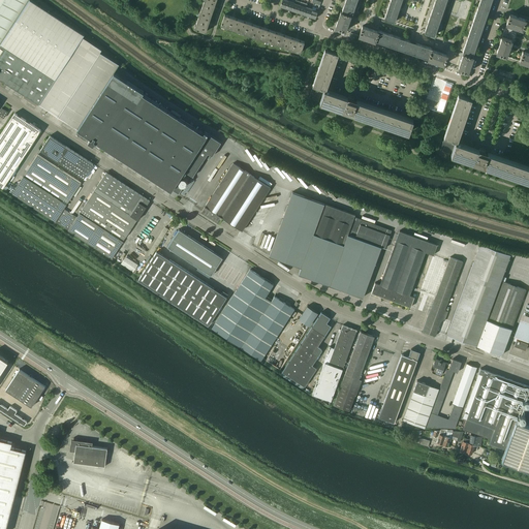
[(84,34),(31,0),(0,0),(0,79),(39,104),(39,103),(78,128),(76,129),(90,137),(88,141),(93,144),(95,141),(170,190),(172,190),(178,194),(182,189),(175,185),(184,170),(192,176),(208,153),(212,156),(221,143),(205,131),(203,133),(142,94),(144,92),(114,72),(119,64),(100,52),(101,50),(83,37),(84,34)]
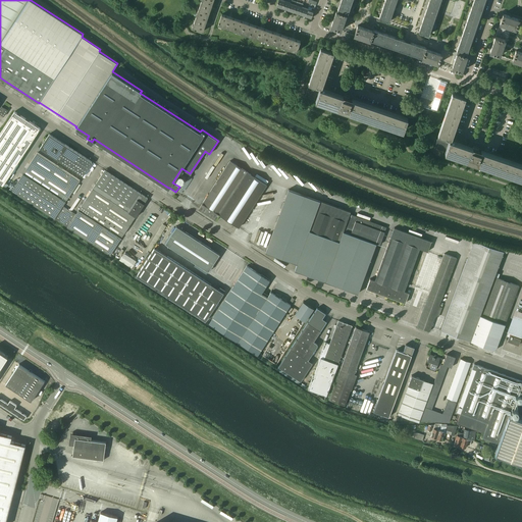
[(208,17),(213,2),(208,0),(201,0),(197,13),(208,17)]
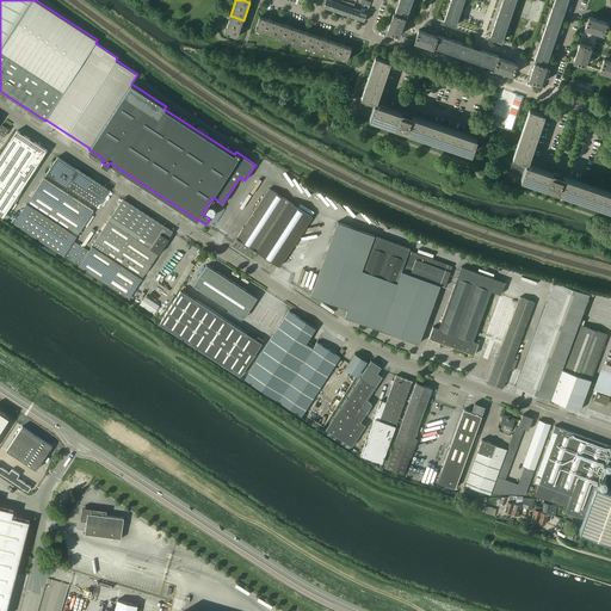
[(337,12),(340,2),(333,0),(329,10),(337,12)]
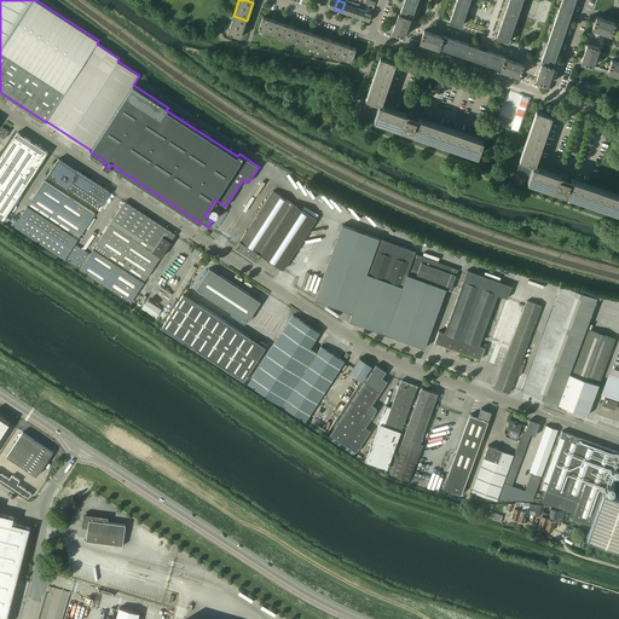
[(415,11),(417,1),(414,0),(404,0),(403,6),(415,11)]
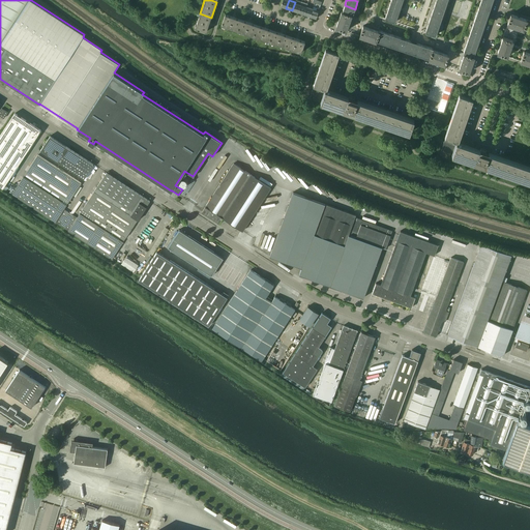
[(489,9),(491,3),(481,0),(480,0),(478,6),(489,9)]
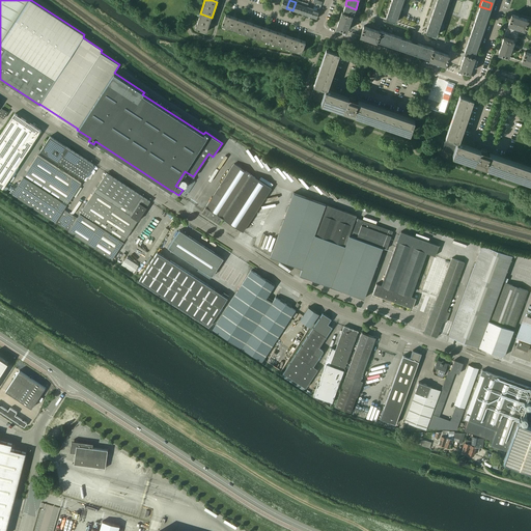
[(299,12),(301,4),(296,2),(292,10),(299,12)]
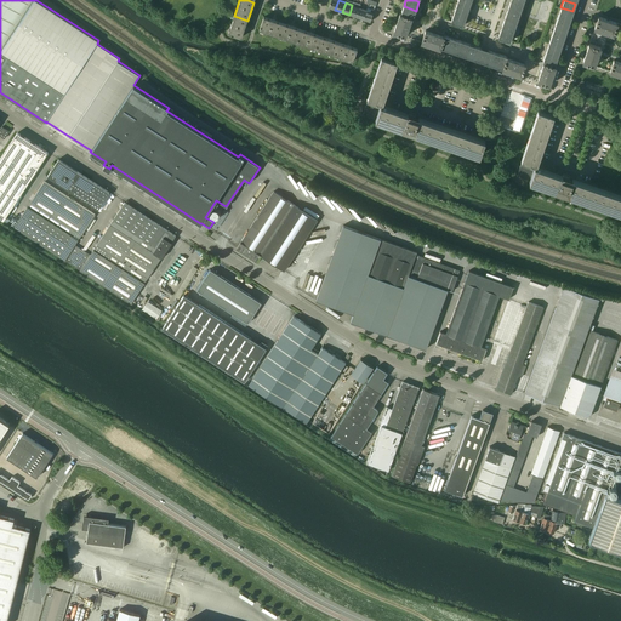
[(518,17),(522,7),(510,3),(507,12),(518,17)]
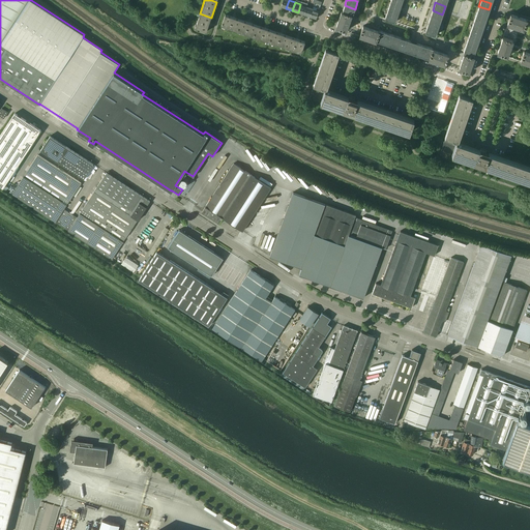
[(398,15),(401,6),(390,3),(387,11),(398,15)]
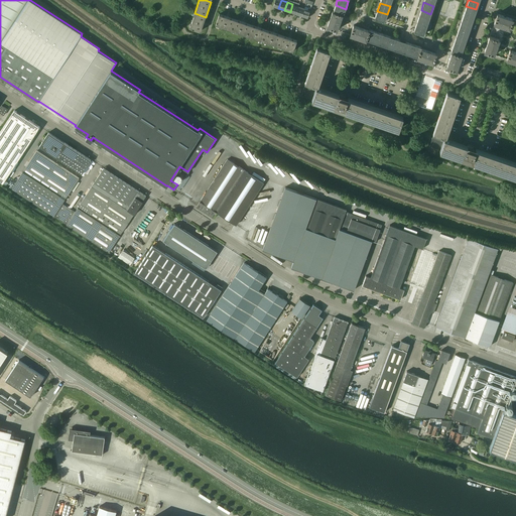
[(295,14),(298,6),(292,4),(290,12),(295,14)]
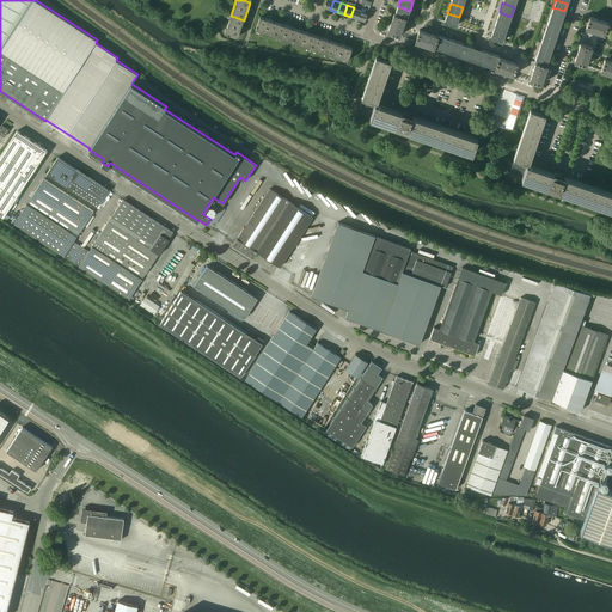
[(407,18),(410,11),(398,6),(396,13),(405,18),(407,18)]
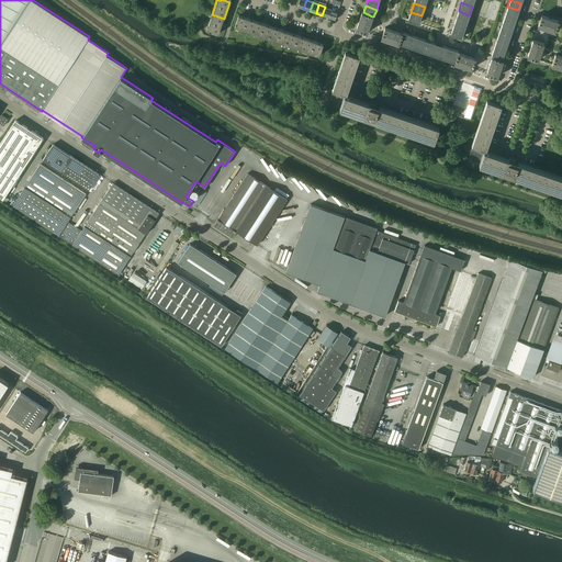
[(328,18),(332,9),(325,7),(322,15),(328,18)]
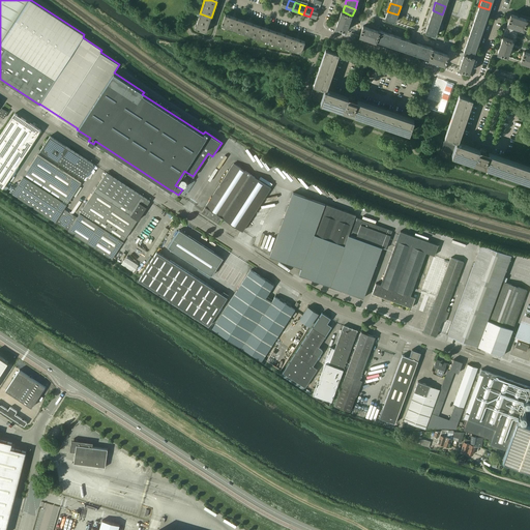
[(487,18),(489,9),(478,6),(476,13),(487,18)]
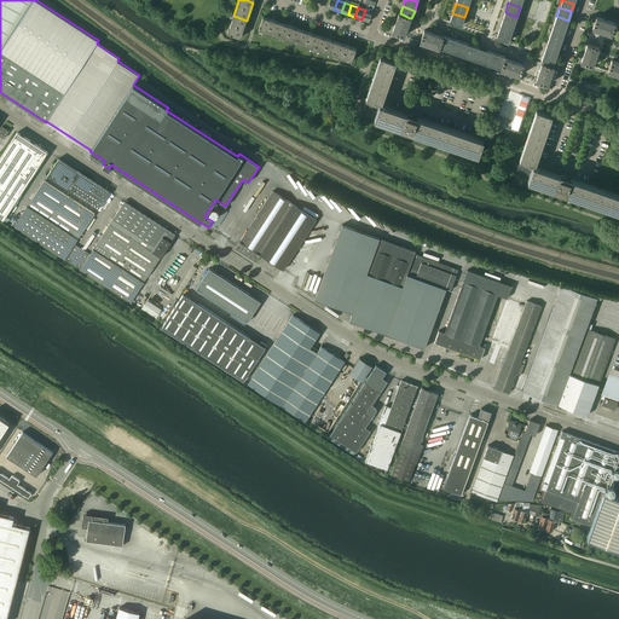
[(372,12),(365,10),(362,19),(369,22),(372,12)]
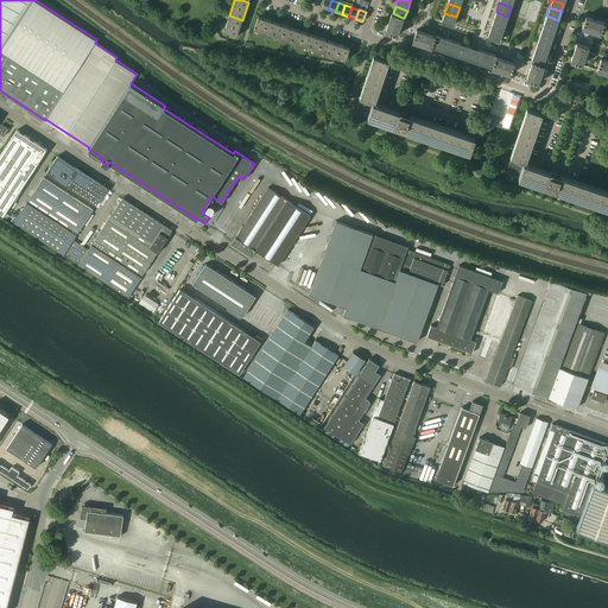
[(505,25),(507,17),(496,12),(493,21),(505,25)]
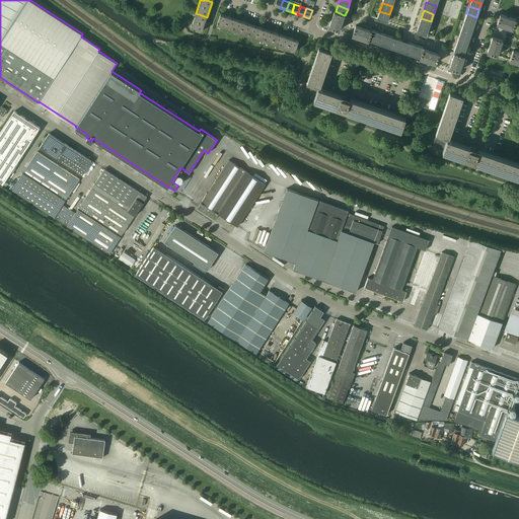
[(341,23),(344,15),(336,11),(335,11),(331,20),(341,23)]
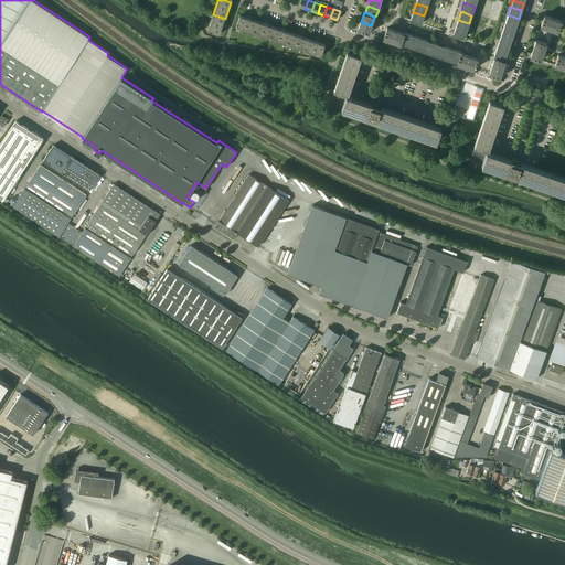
[(420,23),(424,16),(413,12),(411,19),(420,23)]
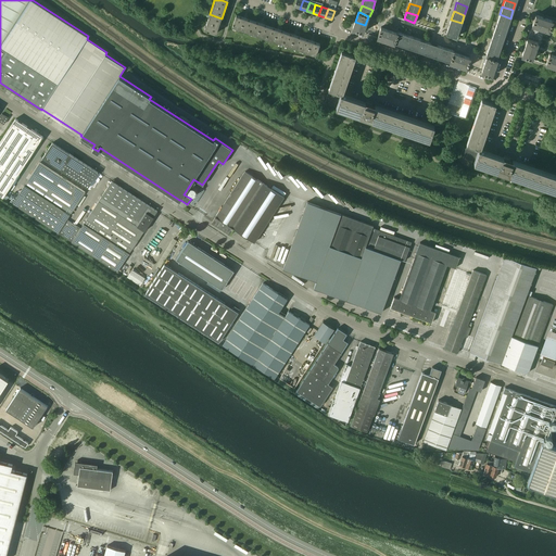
[(216,34),(219,24),(222,19),(210,14),(204,29),(216,34)]
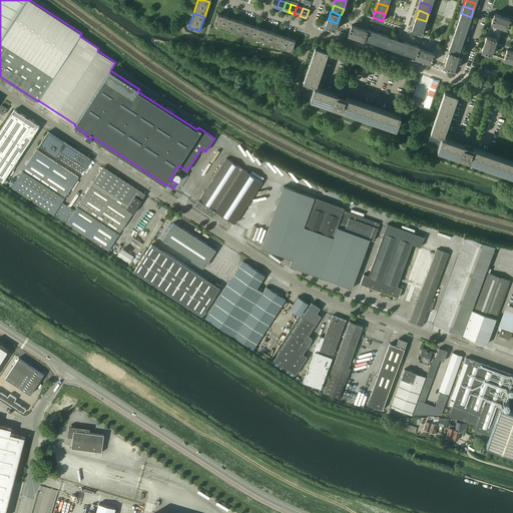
[(468,25),(471,17),(461,13),(458,22),(468,25)]
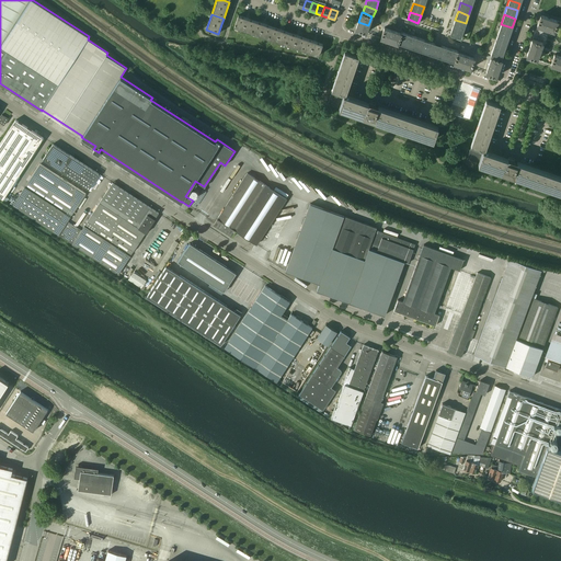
[(253,33),(258,22),(239,15),(235,26),(253,33)]
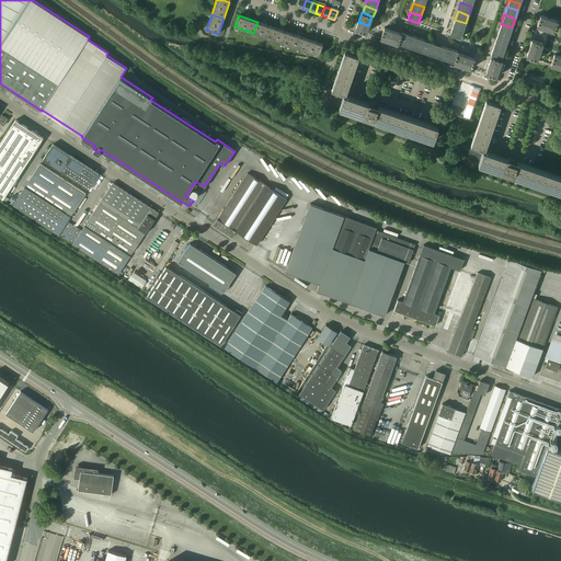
[(545,29),(549,18),(540,15),(537,25),(545,29)]
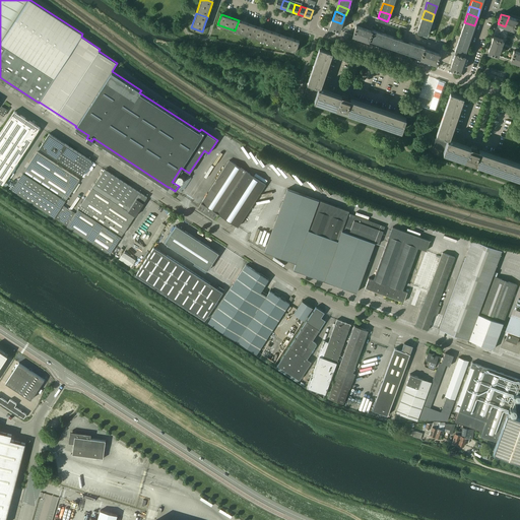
[(513,29),(517,19),(509,16),(505,26),(513,29)]
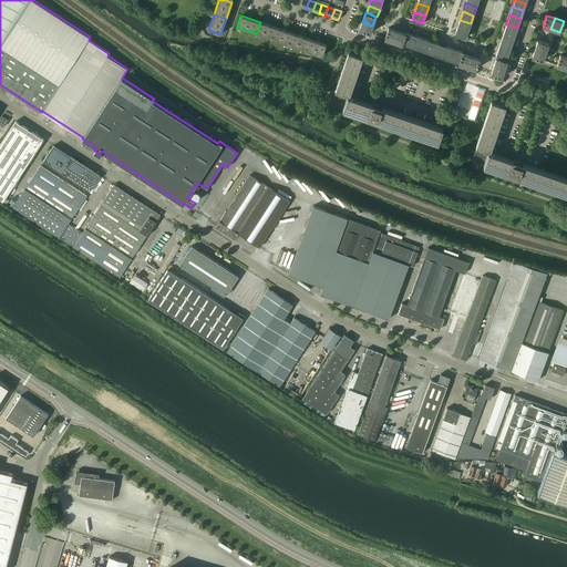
[(467,31),(471,23),(460,20),(457,28),(467,31)]
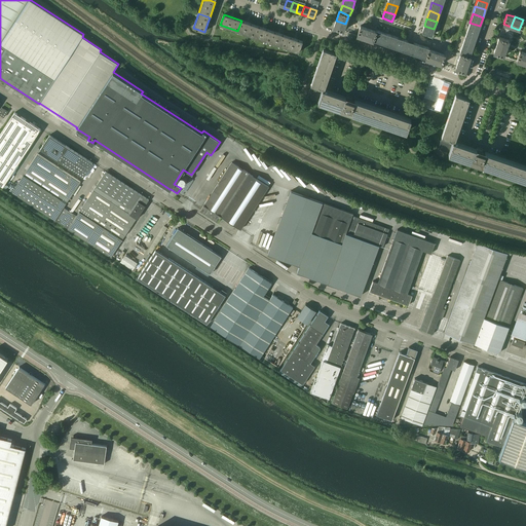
[(253,36),(257,26),(241,21),(237,31),(253,36)]
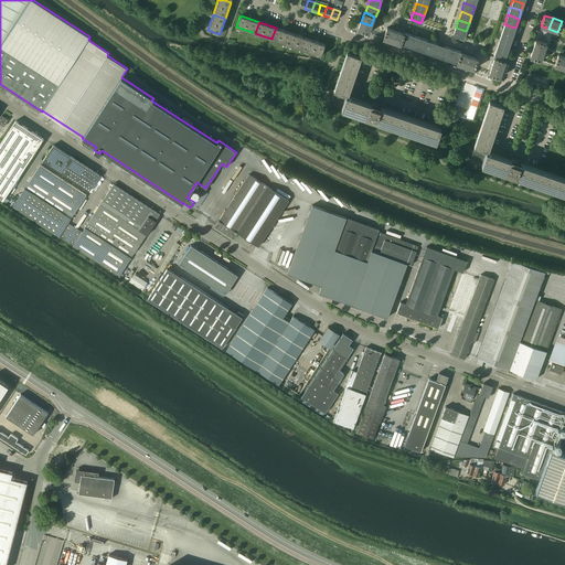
[(369,33),(371,25),(361,22),(358,30),(369,33)]
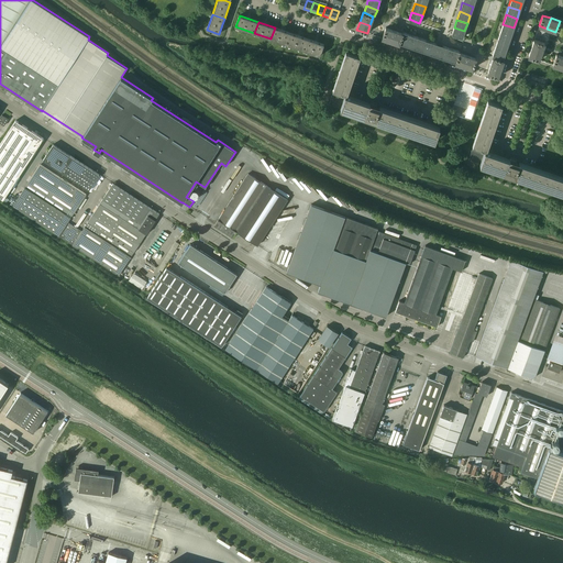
[(510,36),(514,28),(503,24),(499,32),(510,36)]
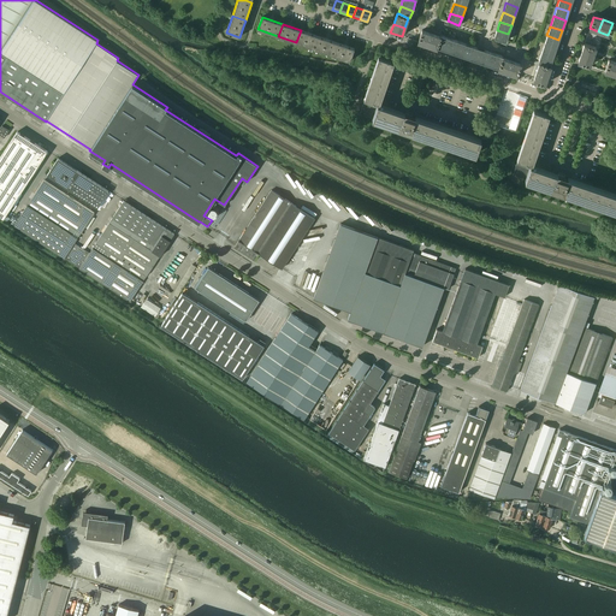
[(315,49),(319,36),(301,30),(296,42),(315,49)]
